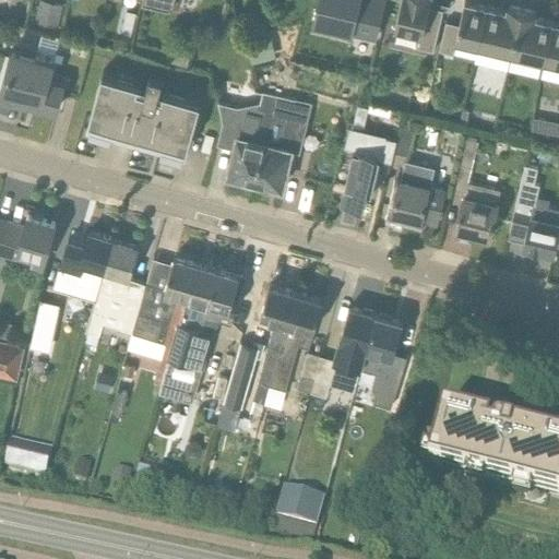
[(61,6),(38,0),(33,23),(56,28),(61,6)]
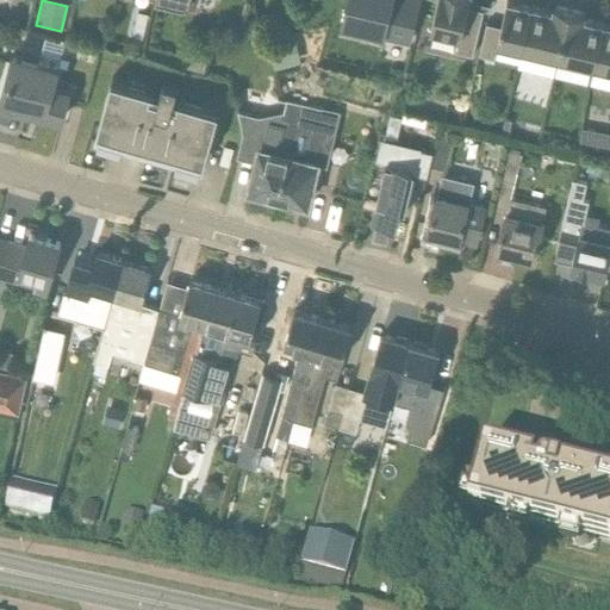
[(155,0),(154,6),(187,13),(190,0),(155,0)]
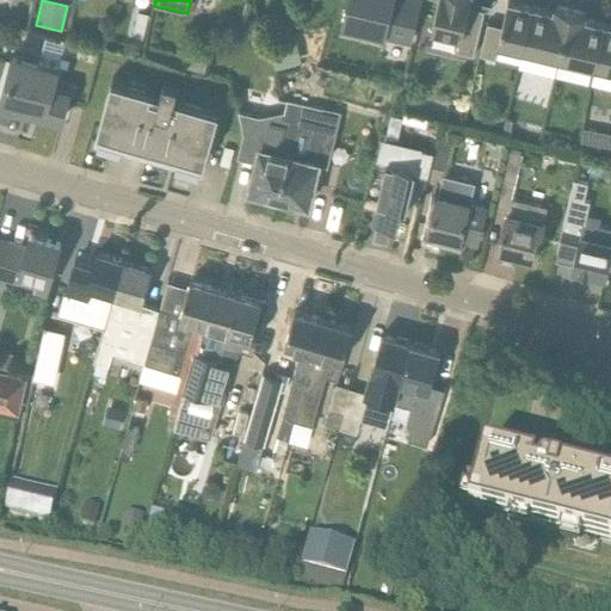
[(349,0),(343,26),(411,43),(420,0),(349,0)]
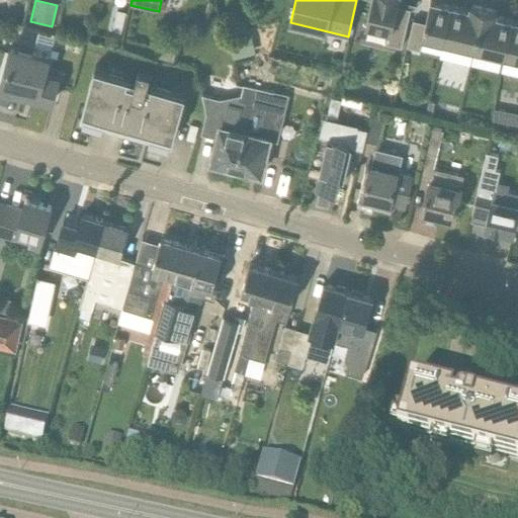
[(387,45),(402,48),(411,9),(398,6),(399,0),(371,0),(365,26),(391,32),(387,45)]
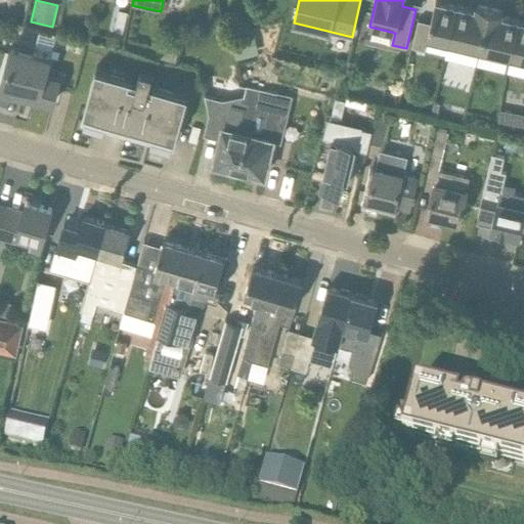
[(429,38),(448,43),(457,6),(436,1),(431,24),(419,20),(411,47),(426,50),(429,38)]
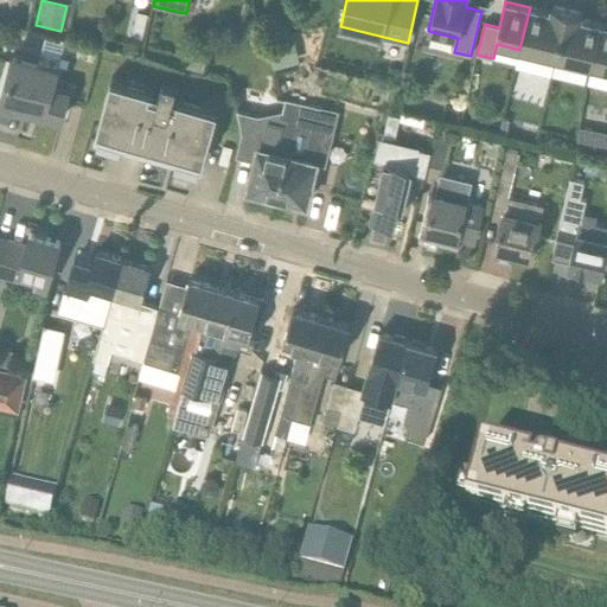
[(556,58),(567,10),(553,6),(550,13),(530,7),(519,50),(556,58)]
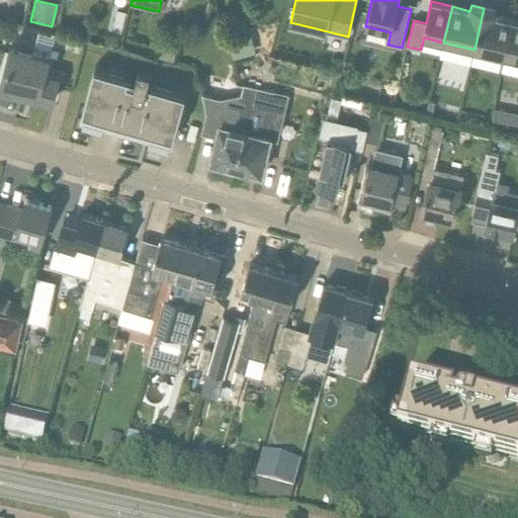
[(475,50),(505,57),(514,21),(496,17),(497,11),(484,8),(475,50)]
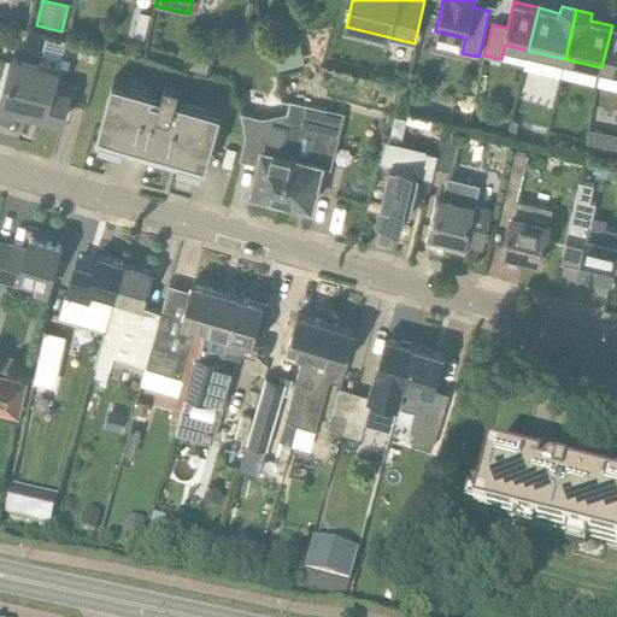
[(140,12),(137,25),(147,28),(151,15),(140,12)]
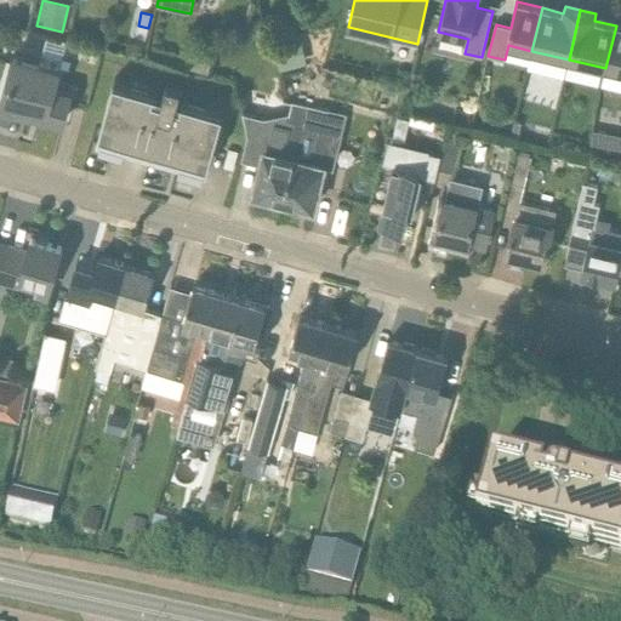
[(269,36),(266,21),(251,24),(254,40),(269,36)]
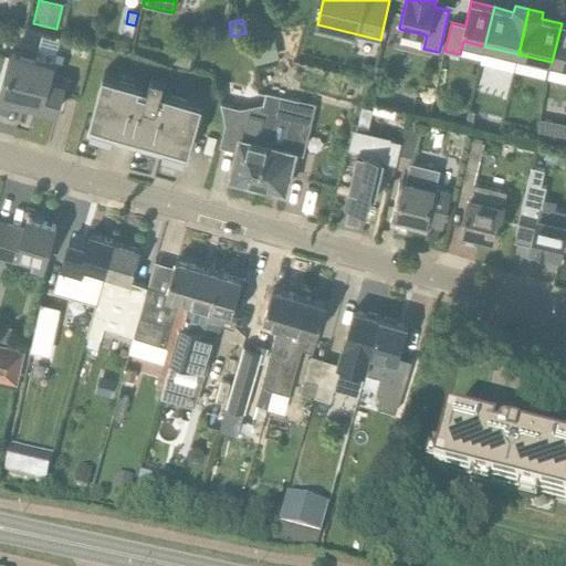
[(565,23),(562,23),(552,62),(565,65),(565,23)]
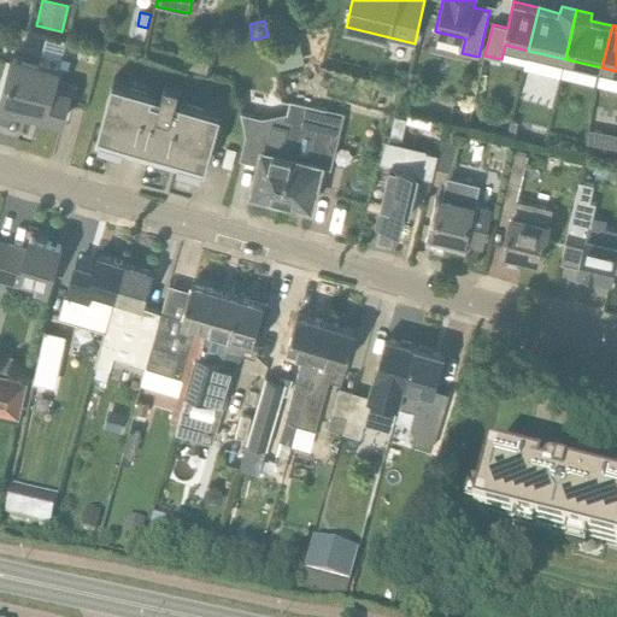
[(0,99),(0,103),(64,121),(71,92),(54,87),(64,57),(43,51),(40,64),(12,57),(0,99)]
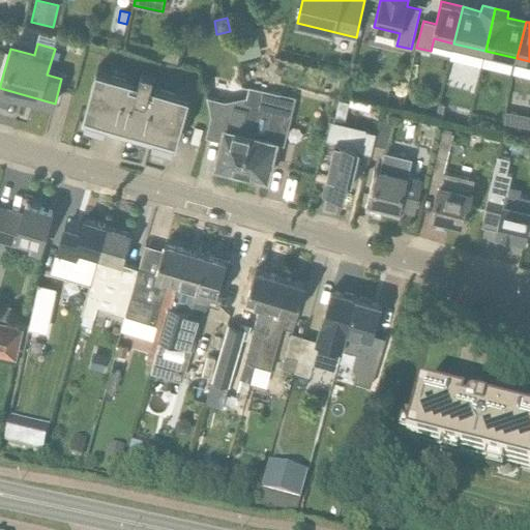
[(152,84),(155,72),(143,68),(139,80),(97,68),(83,119),(177,145),(190,94),(152,84)]
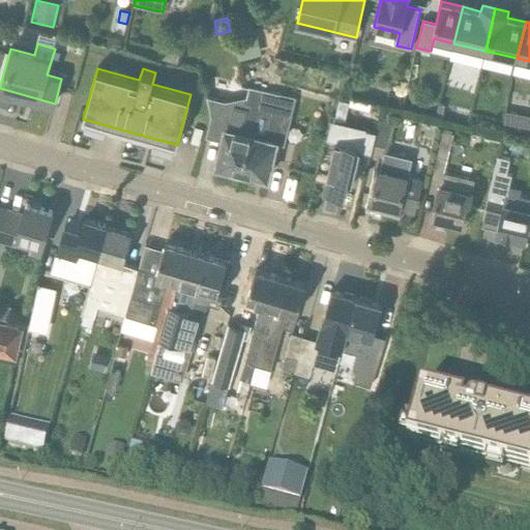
[(278,95),(247,88),(246,98),(245,104),(251,106),(248,117),(255,119),(241,175),(256,178),(257,174),(268,177),(275,142),(268,140),(278,95)]
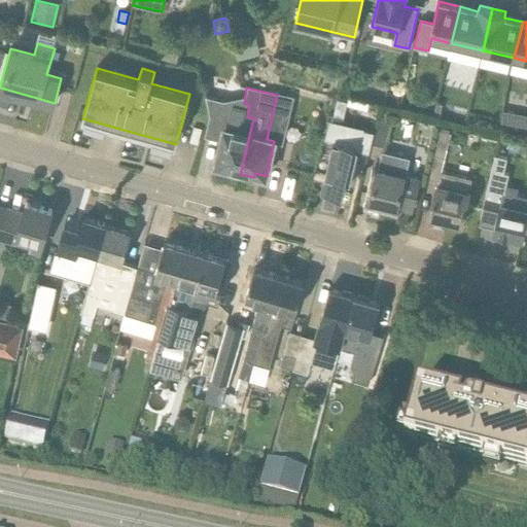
[(209,116),(203,137),(221,141),(216,164),(226,166),(226,170),(240,174),(253,118),(247,116),(249,105),(244,103),(245,98),(225,102),(204,98),(209,116)]
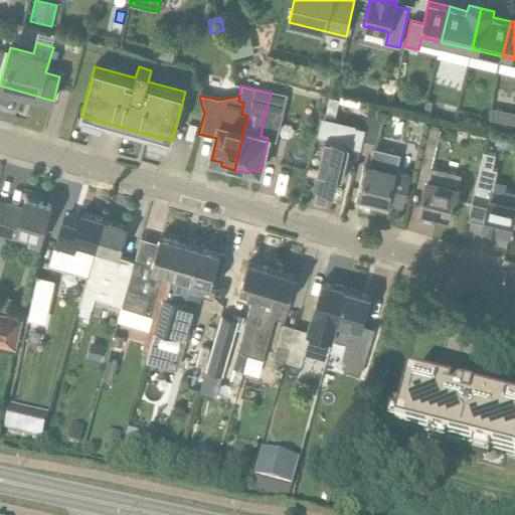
[(327,113),(336,115),(339,101),(330,99),(327,113)]
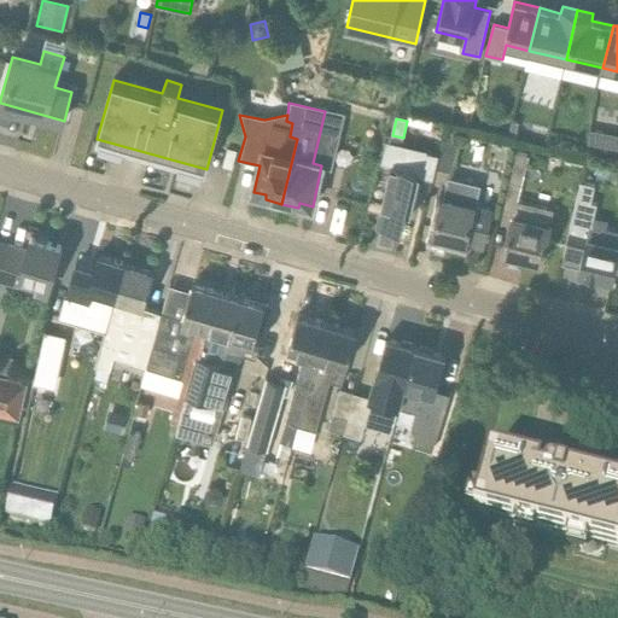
[(518,123),(511,122),(508,135),(514,136),(518,123)]
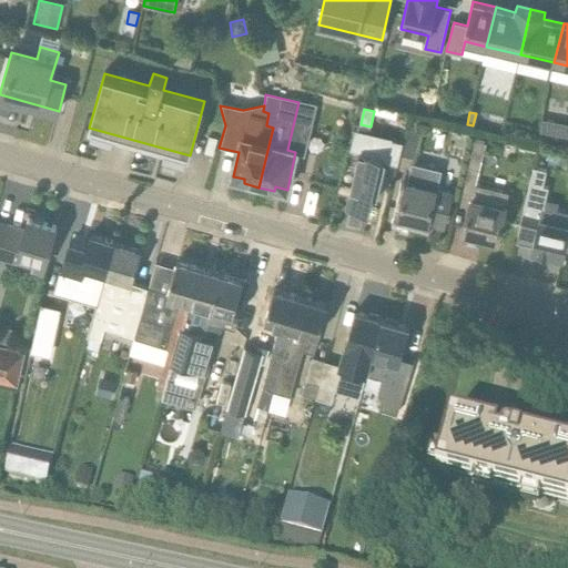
[(555,135),(557,122),(541,119),(539,132),(555,135)]
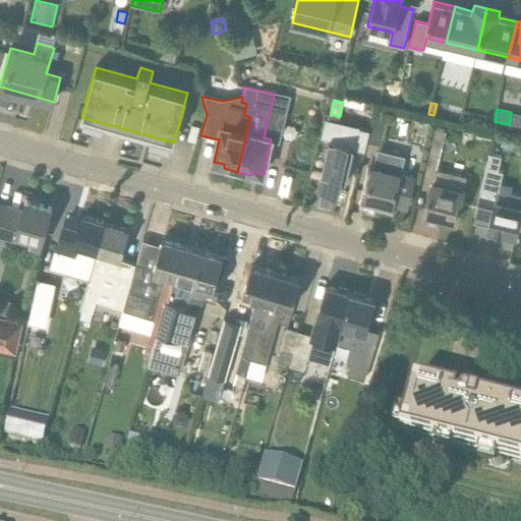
[(369,130),(367,141),(381,145),(388,117),(373,114),(369,130)]
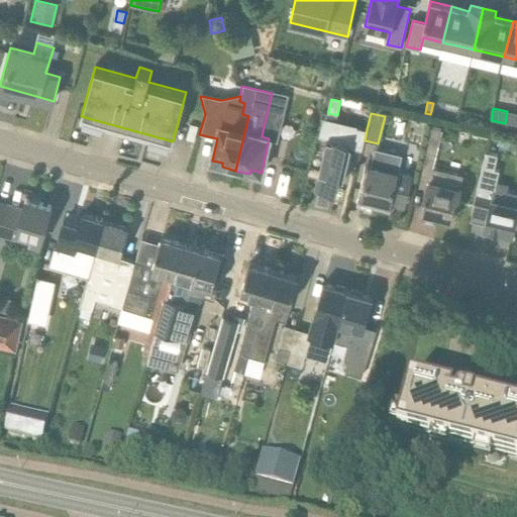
[(319,171),(316,185),(318,186),(334,190),(336,190),(339,176),(344,177),(351,146),(363,148),(365,140),(367,129),(357,127),(357,125),(323,117),(319,134),(327,137),(319,171)]
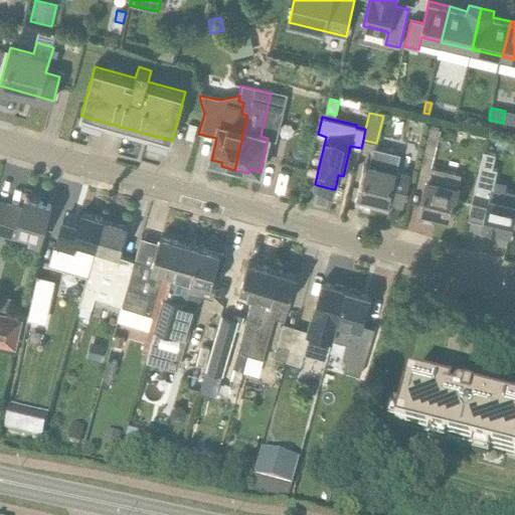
[(185,140),(193,143),(198,127),(190,125),(185,140)]
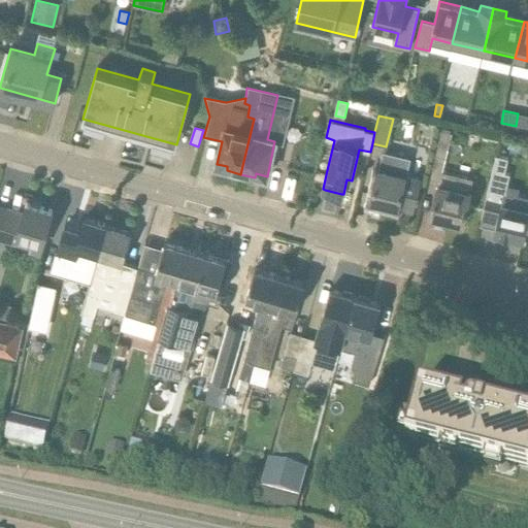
[(451,135),(438,131),(427,178),(439,182),(431,216),(450,220),(449,223),(458,225),(459,222),(463,223),(473,179),(442,172),(451,135)]
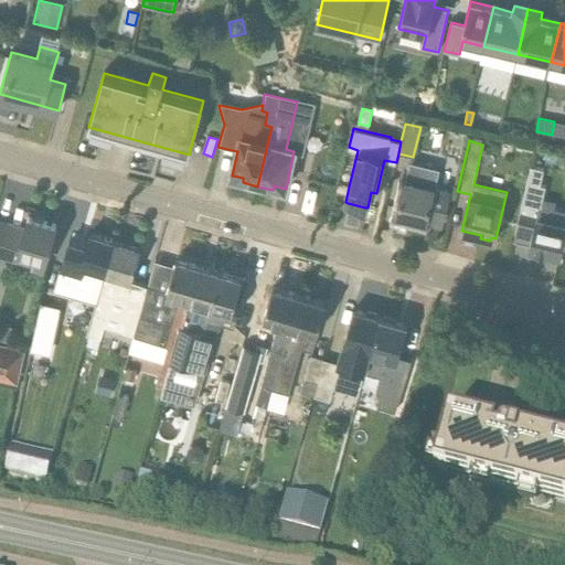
[(440,224),(446,202),(449,190),(436,187),(439,170),(423,166),(408,163),(396,215),(426,222),(426,221),(440,224)]
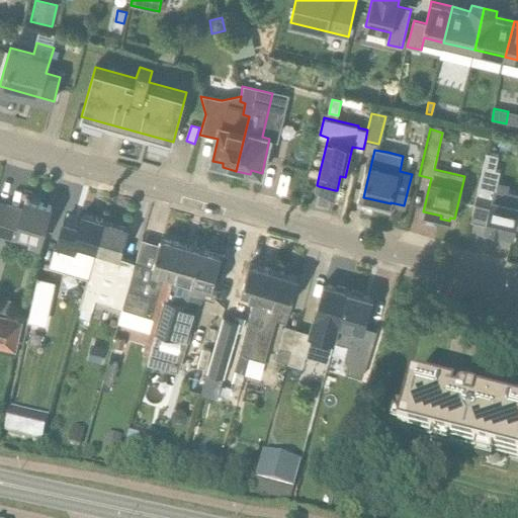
[(483,168),(470,222),(487,226),(487,227),(514,233),(517,214),(517,195),(508,193),(509,188),(496,185),(499,172),(495,171),(498,156),(487,154),(483,168)]
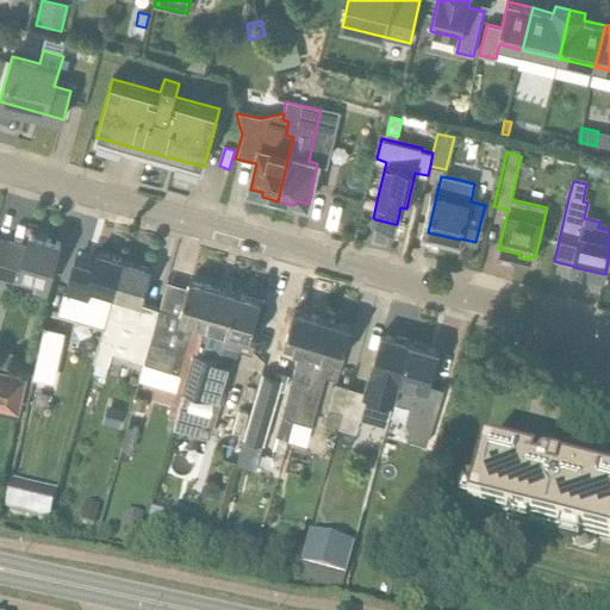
[(61,243),(47,238),(47,236),(36,234),(35,236),(31,235),(26,248),(0,240),(0,279),(18,285),(20,279),(22,275),(37,280),(35,285),(48,288),(61,243)]
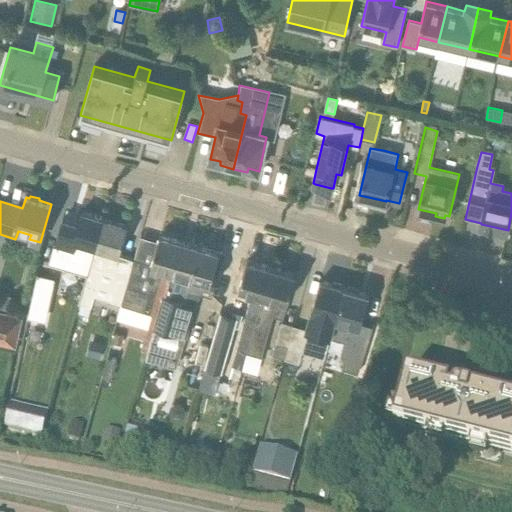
[(78,224),(63,220),(50,263),(87,274),(102,219),(81,213),(78,224)]
